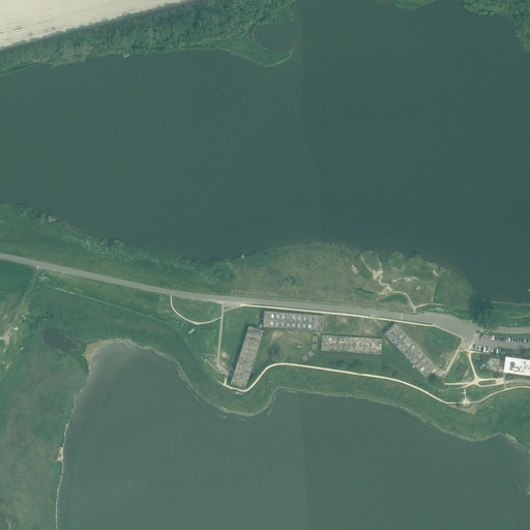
[(263,326),(323,330),(324,316),(264,311),(263,326)]
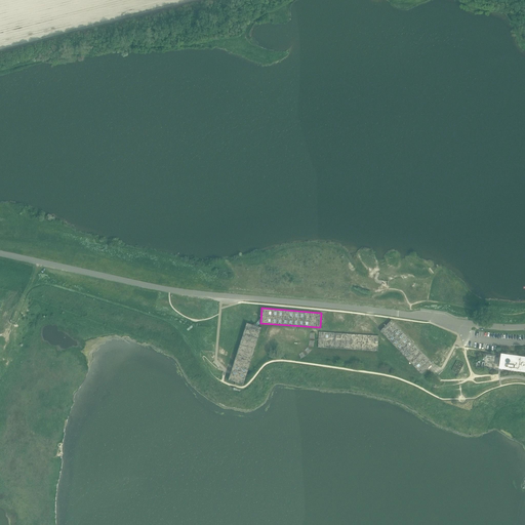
[(433,363),(392,320),(380,331),(421,374),(430,366),(433,363)]
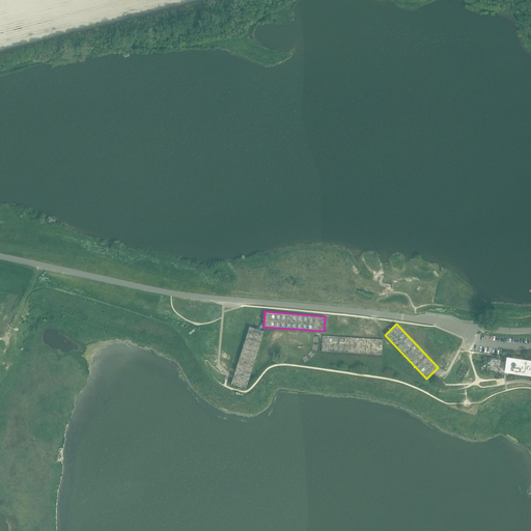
[(230,384),(246,388),(263,331),(249,326),(232,378),(230,384)]
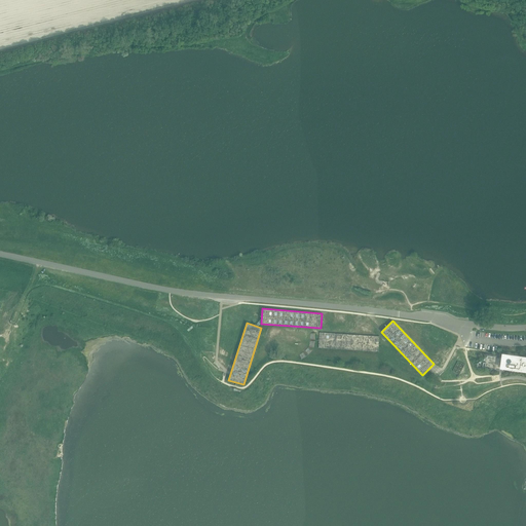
[(317,348),(378,352),(379,337),(320,333),(317,348)]
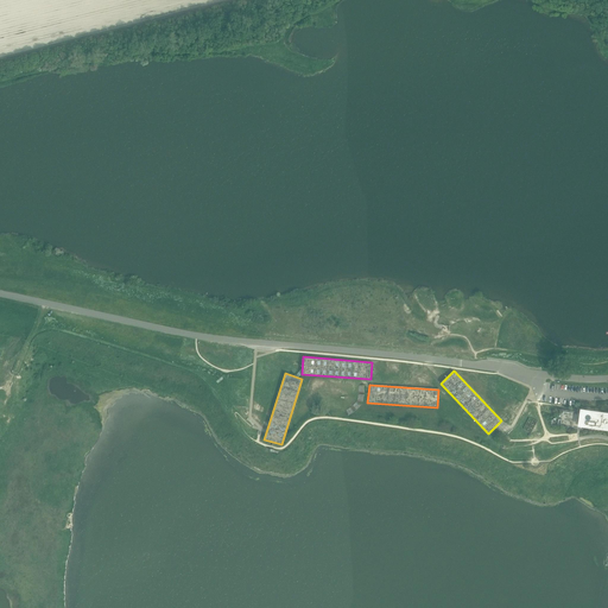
[(593,429),(607,430),(607,412),(583,410),(583,412),(581,412),(581,413),(582,413),(581,425),(594,426),(593,429)]
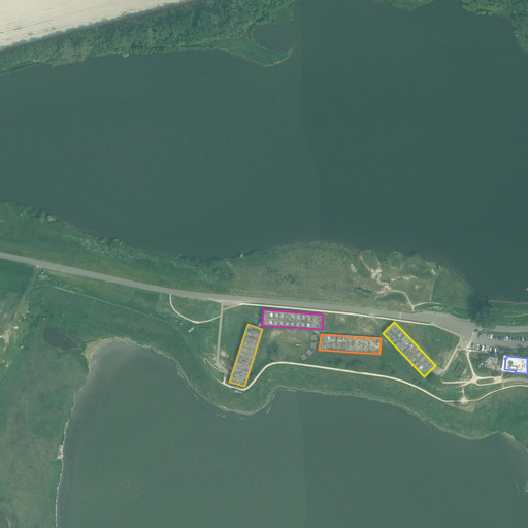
[(460,363),(455,372),(461,375),(466,366),(460,363)]
